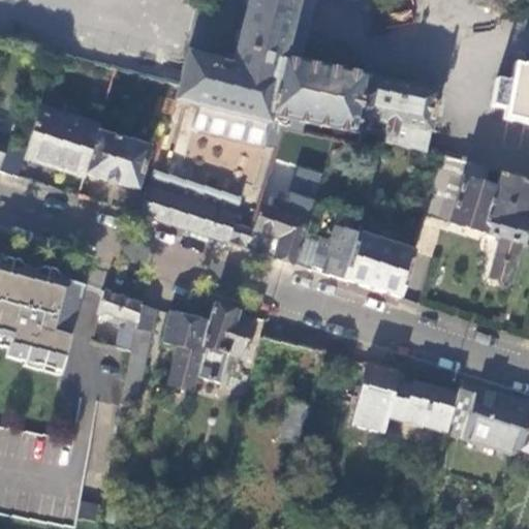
[(249,0),(234,66),(187,54),(179,87),(174,101),(176,101),(195,107),(190,127),(276,150),(282,133),(301,136),(304,124),(353,134),(362,136),(425,154),(437,92),(302,65),(283,62),(298,0),(249,0)]
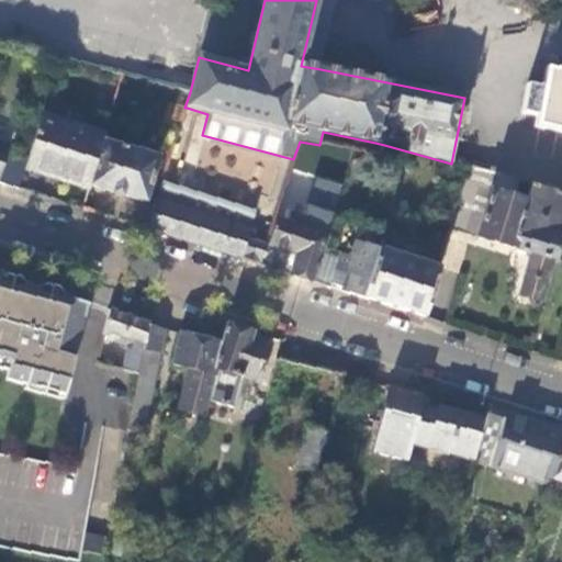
[(316,0),(301,66),(321,69),(337,0),(316,0)]
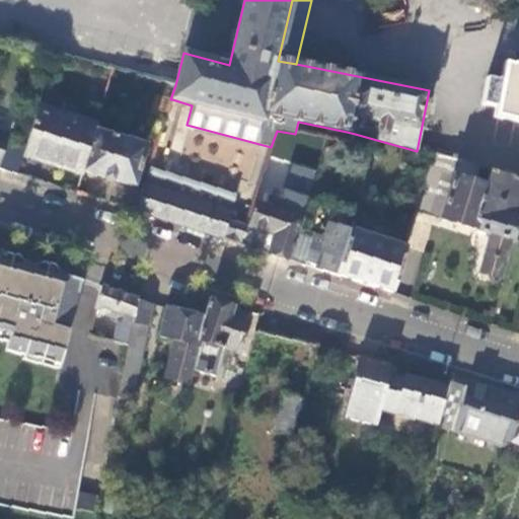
[(518,83),(516,83),(506,137),(518,139),(518,83)]
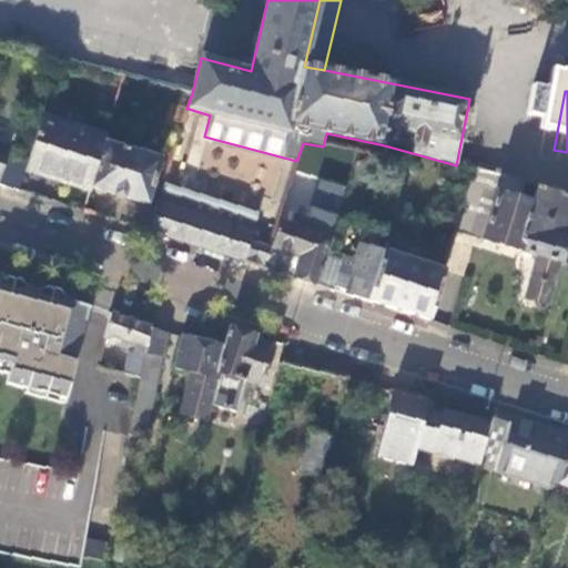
[(103,144),(105,138),(41,118),(27,162),(24,171),(51,179),(89,191),(90,189),(103,144)]
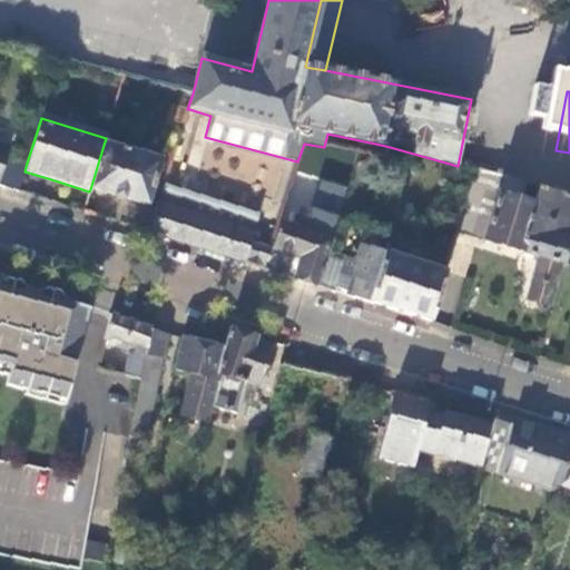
[(158,161),(104,145),(90,189),(114,196),(144,206),(158,161)]
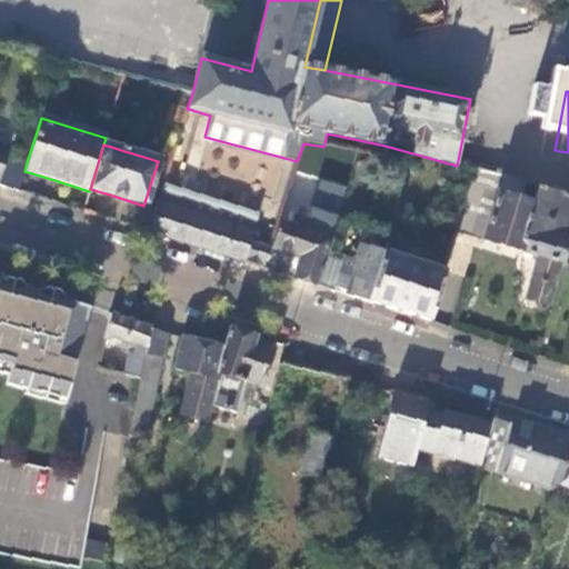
[(1,155),(0,158),(0,185),(18,191),(25,171),(27,162),(1,155)]
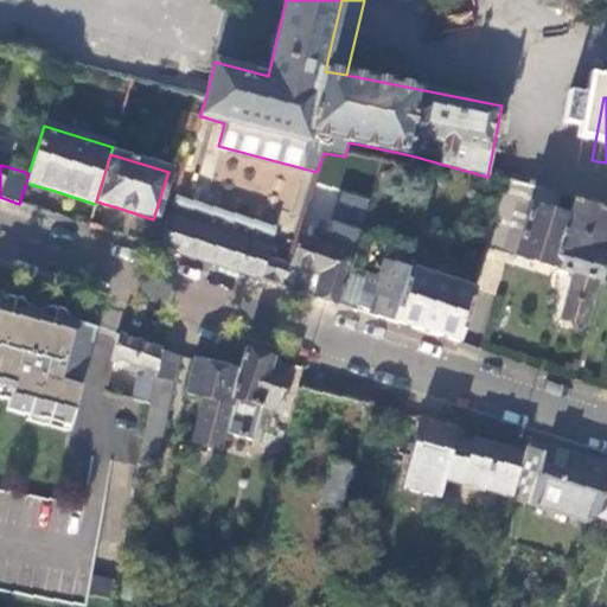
[(553,193),(505,181),(486,247),(531,261),(551,267),(566,216),(548,211),(553,193)]
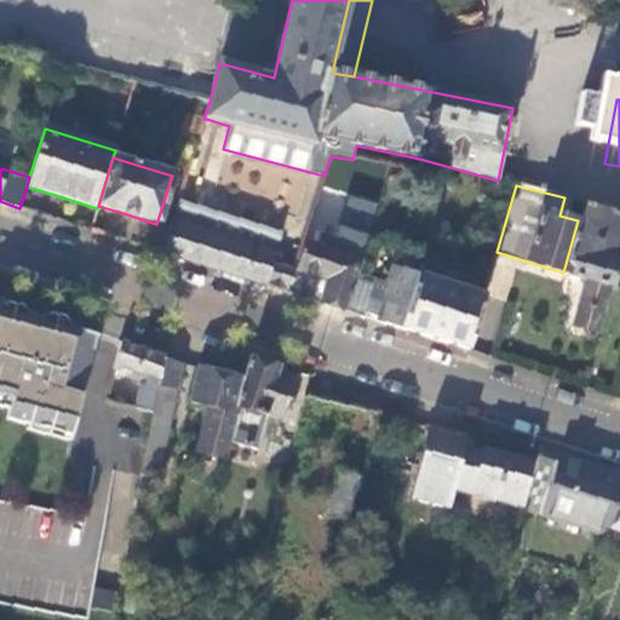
[(609,286),(619,250),(619,212),(583,202),(578,220),(563,273),(585,279),(609,286)]
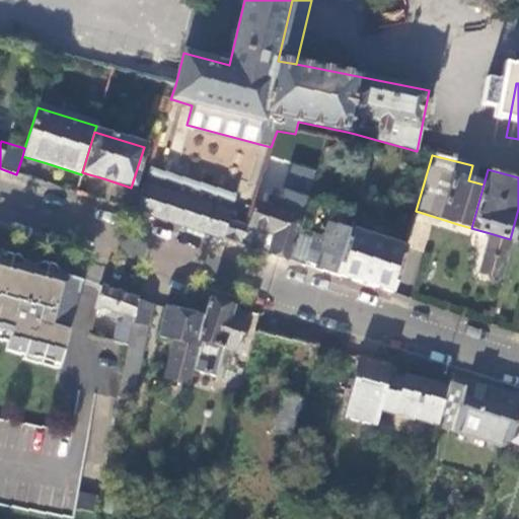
[(221,239),(228,216),(230,207),(145,178),(140,196),(135,212),(221,239)]
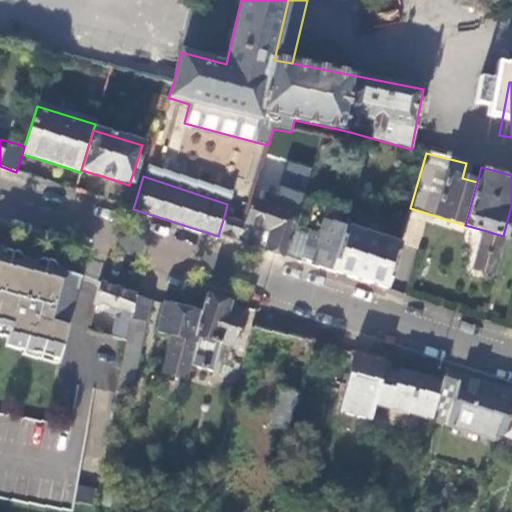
[(256,186),(254,188),(244,219),(242,224),(260,230),(268,232),(262,250),(284,257),(293,227),(298,213),(259,202),(263,191),(262,187),(256,186)]
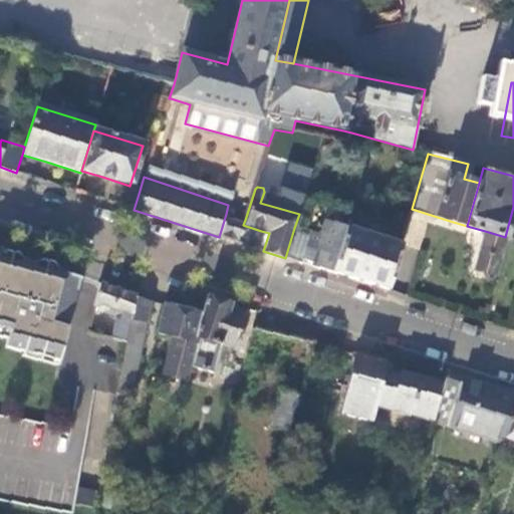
[(118,205),(134,210),(139,194),(123,190),(118,205)]
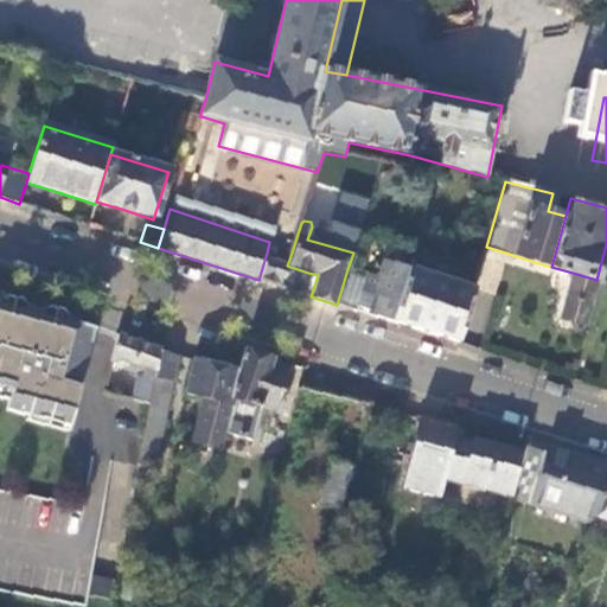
[(407,256),(387,249),(378,278),(366,274),(363,282),(351,279),(353,272),(347,269),(337,305),(355,310),(360,291),(372,294),(366,314),(379,318),(391,321),(409,266),(403,264),(407,256)]
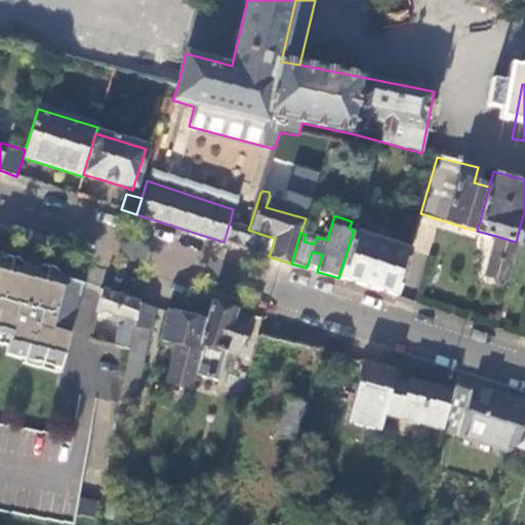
[(248,230),(250,225),(231,218),(224,242),(233,245),(242,248),(248,230)]
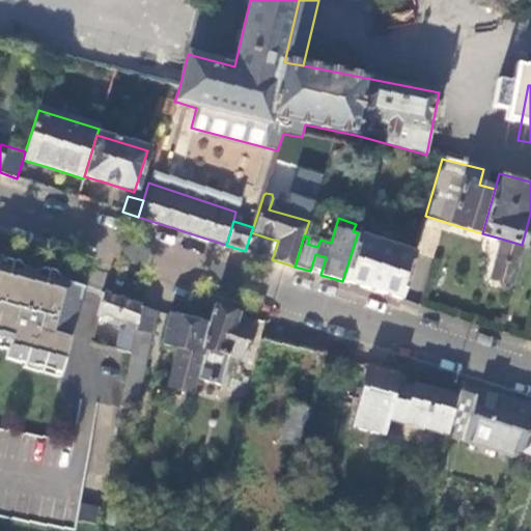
[(400,248),(358,232),(342,281),(376,292),(399,300),(420,229),(409,225),(400,248)]
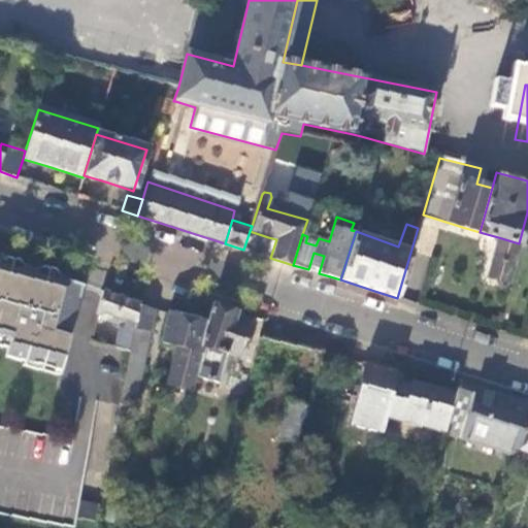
[(508,282),(519,243),(498,237),(489,267),(487,275),(508,282)]
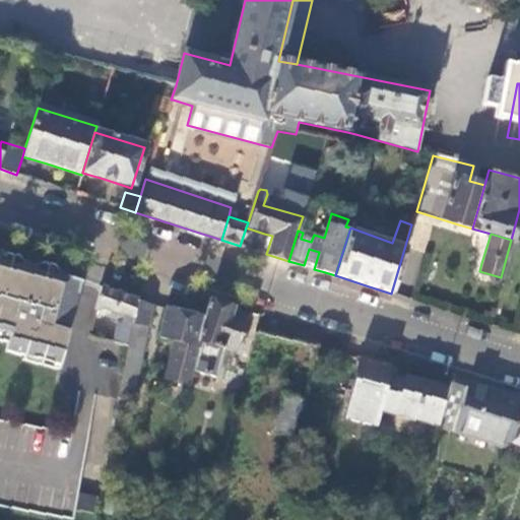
[(29,266),(0,258),(0,341),(7,344),(5,351),(23,356),(58,366),(81,280),(58,274),(29,266)]
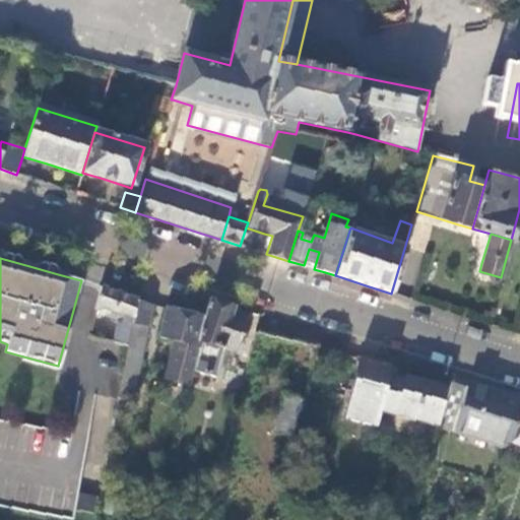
[(122,295),(100,287),(89,335),(101,338),(105,318),(132,325),(131,332),(133,332),(137,333),(139,326),(147,326),(150,305),(136,303),(136,300),(122,295)]
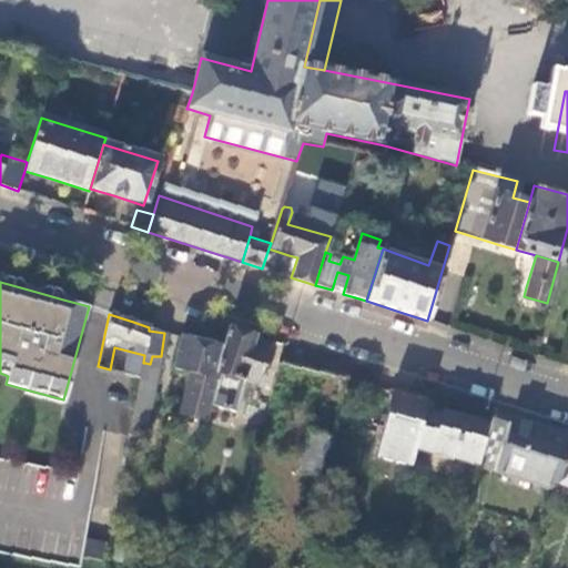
[(253,334),(227,326),(221,345),(224,345),(216,372),(210,403),(235,411),(239,401),(251,405),(257,385),(260,385),(269,357),(272,347),(255,343),(251,342),(253,334)]
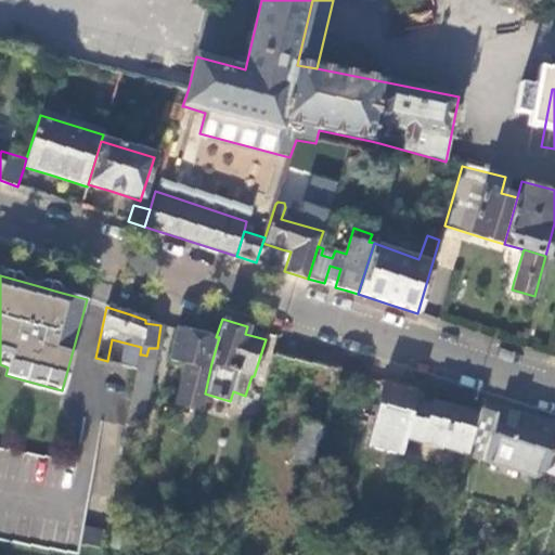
[(198,334),(176,328),(168,360),(182,364),(173,397),(189,400),(186,407),(198,410),(211,363),(219,337),(216,337),(198,334)]
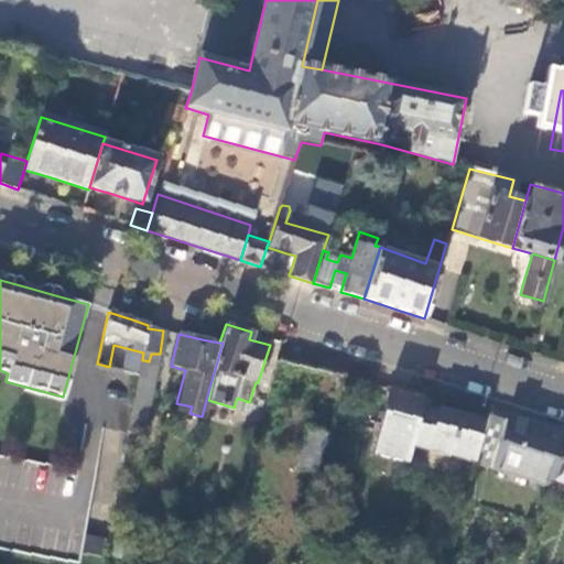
[(149,361),(144,360),(143,365),(141,375),(130,432),(147,435),(160,354),(151,354),(149,361)]
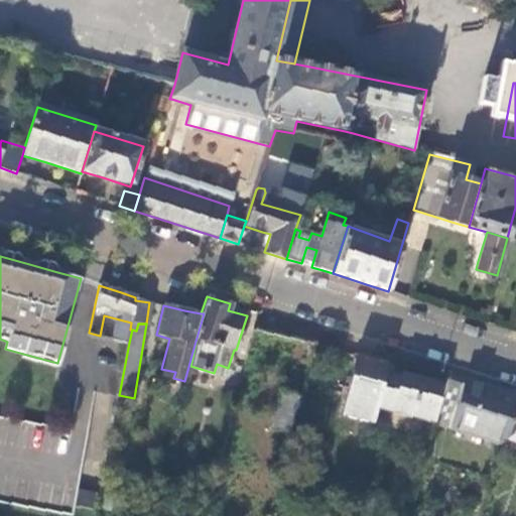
[(278,333),(253,327),(248,346),(273,353),(278,333)]
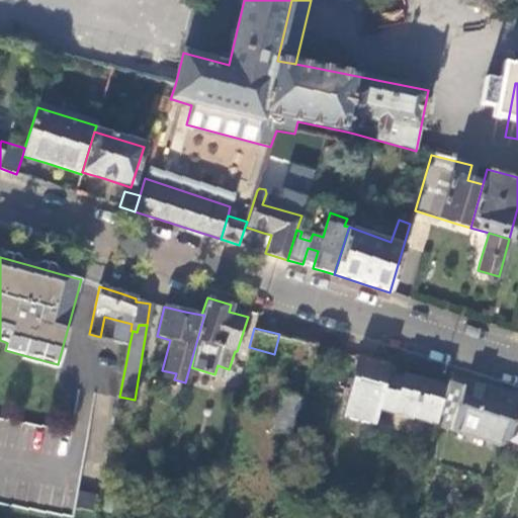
[(117,332),(115,340),(130,344),(132,335),(117,332)]
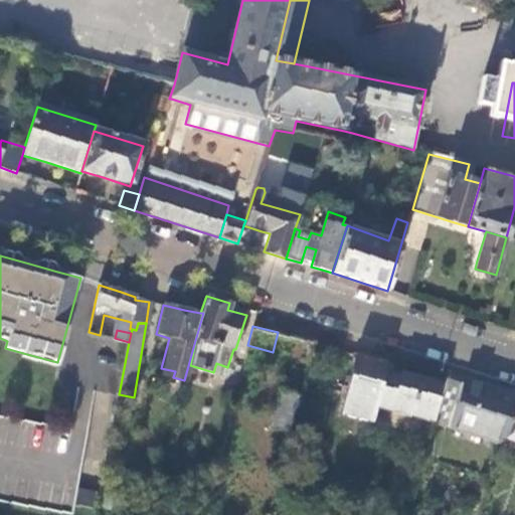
[(56,368),(57,362),(23,353),(21,358),(56,368)]
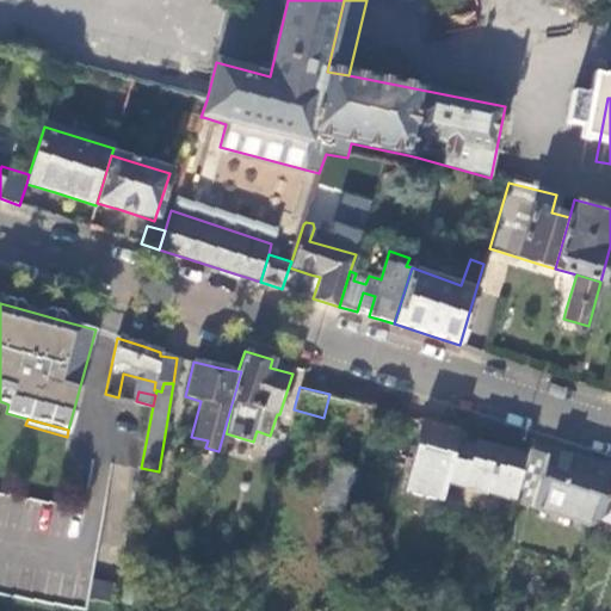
[(458,427),(424,419),(405,493),(440,503),(444,488),(512,505),(513,501),(524,454),(474,440),(471,448),(461,445),(455,444),(458,427)]
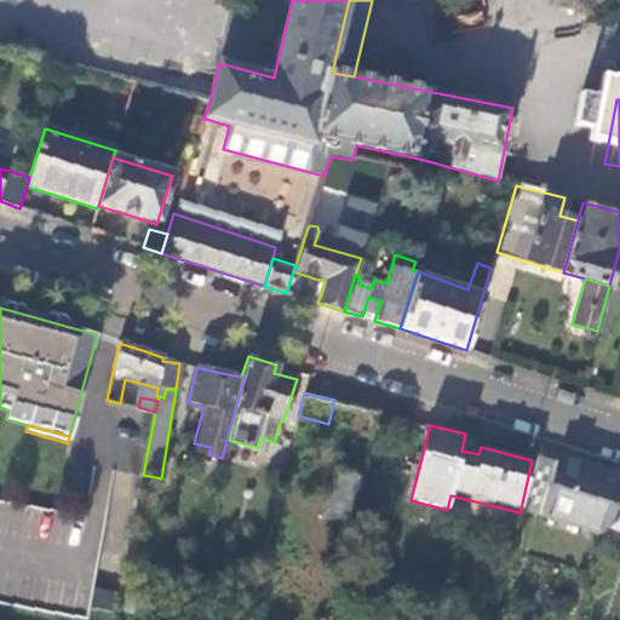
[(193,451),(208,454),(211,447),(194,443),(193,451)]
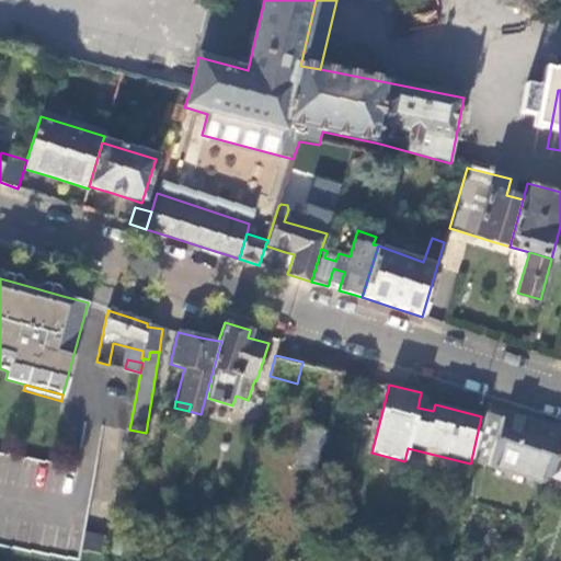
[(483,409),(481,416),(471,460),(547,482),(549,477),(560,436),(560,428),(526,419),(484,405),(483,409)]
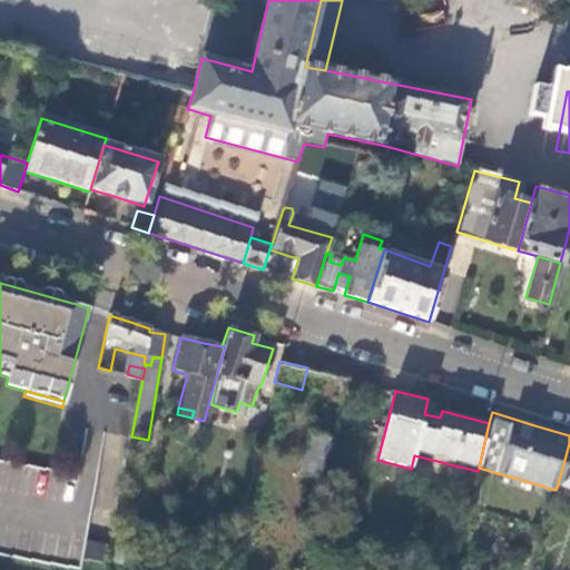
[(320,478),(331,439),(307,433),(298,472),(320,478)]
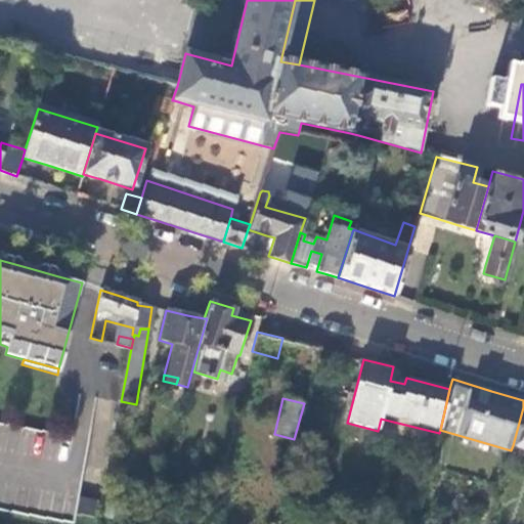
[(523,407),(513,445),(523,448),(523,407)]
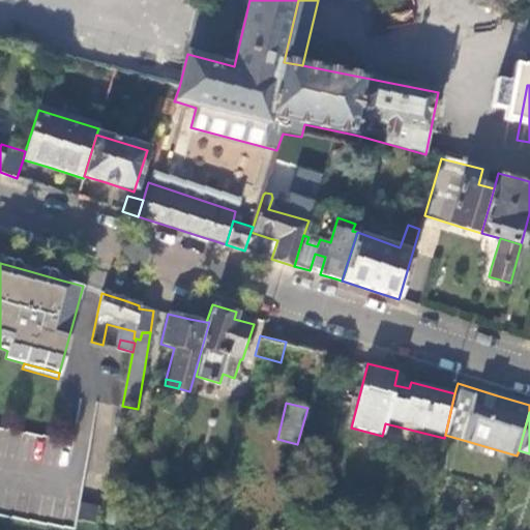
[(0,516),(74,528),(76,521),(94,524),(97,505),(78,501),(87,445),(0,431),(0,516)]
